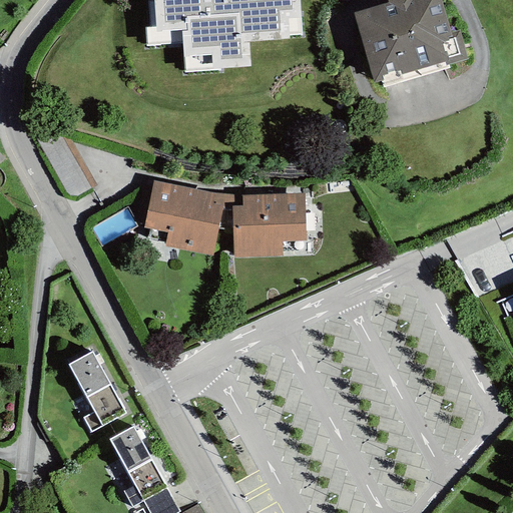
[(152,0),(154,27),(144,27),(145,45),(182,43),(184,70),(249,66),(248,42),(289,40),(288,35),(302,34),(299,0),(152,0)]
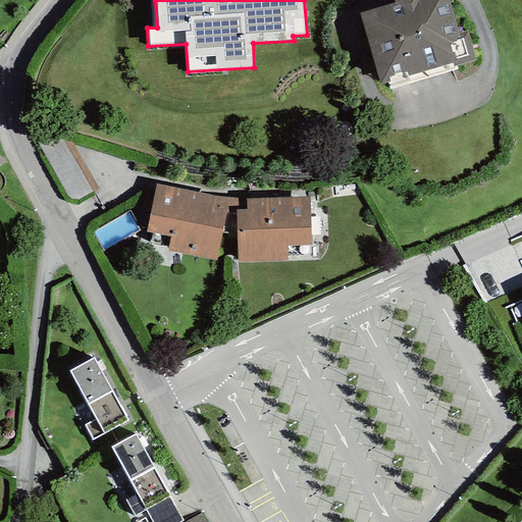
[(359,12),(380,85),(387,83),(389,90),(458,69),(457,66),(475,60),(467,31),(459,34),(448,0),(394,0),(395,2),(359,12)]
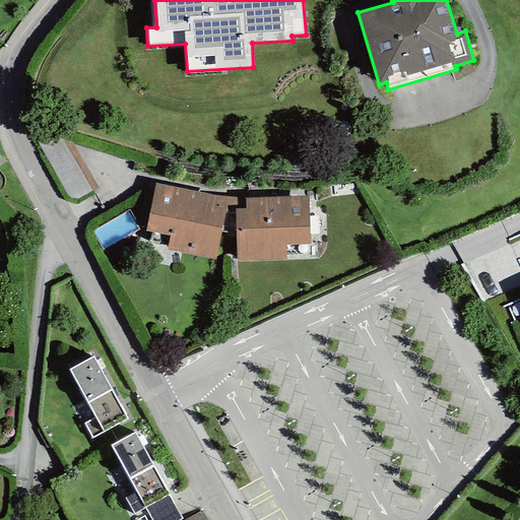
[(214,196),(155,183),(146,232),(170,236),(167,250),(215,259),(220,232),(235,232),(236,261),(286,260),(285,246),(310,245),(309,196),(245,199),(214,196)]
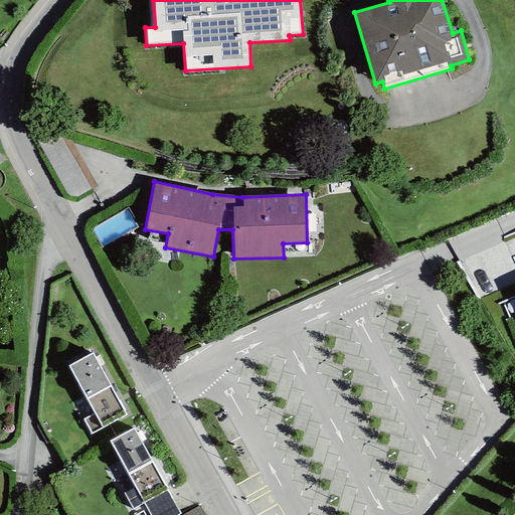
[(68,366),(95,413),(82,419),(92,435),(103,428),(126,415),(92,353),(68,366)]
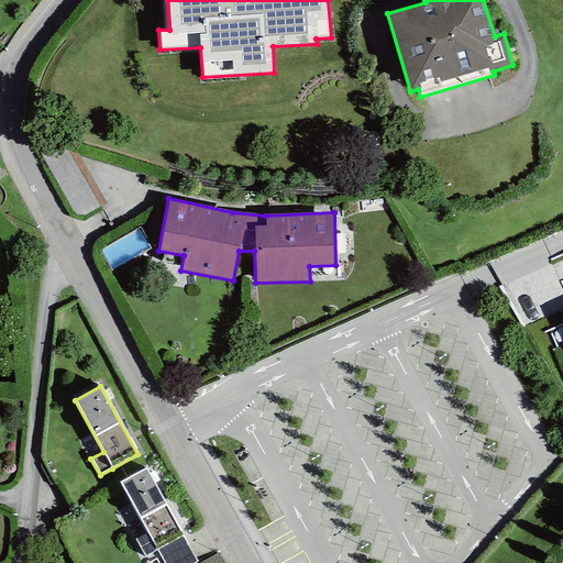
[(146,468),(119,483),(163,562),(194,562),(197,562),(146,468)]
